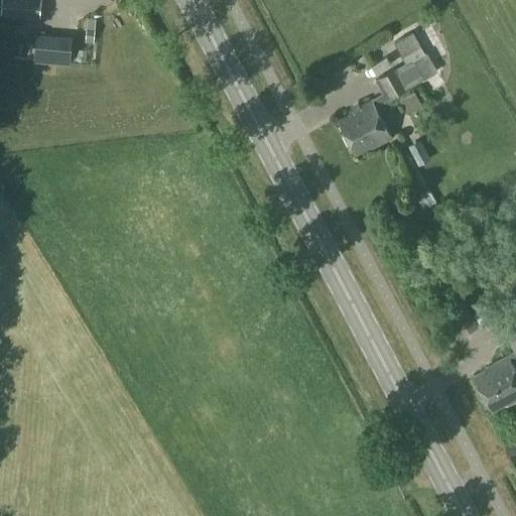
[(3,0),(3,11),(38,15),(39,0),(3,0)]
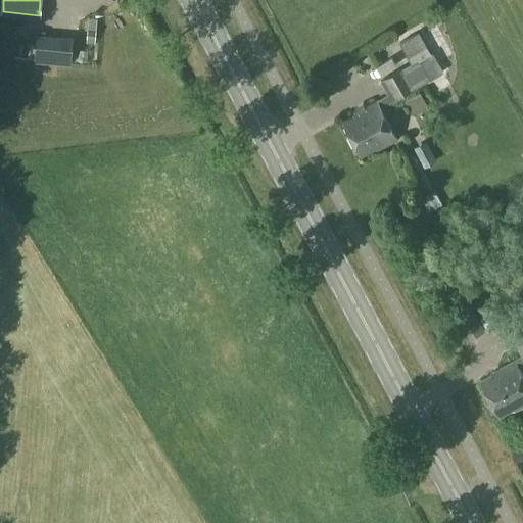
[(342,122),(361,156),(376,149),(377,151),(397,140),(380,107),(394,99),(442,75),(430,53),(418,33),(399,43),(411,63),(382,80),(389,93),(377,101),(352,113),(353,115),(342,122)]
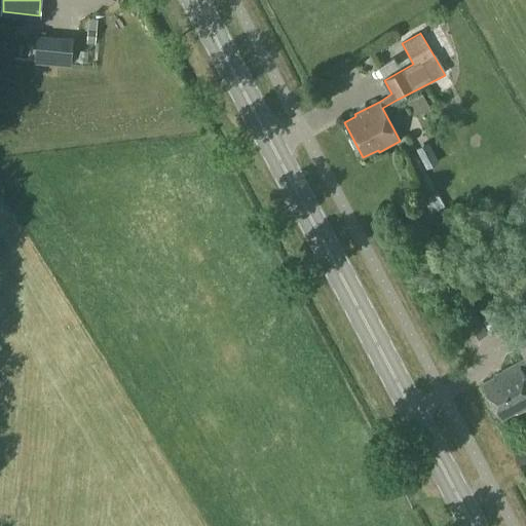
[(35,61),(71,65),(73,38),(37,35),(35,61)]
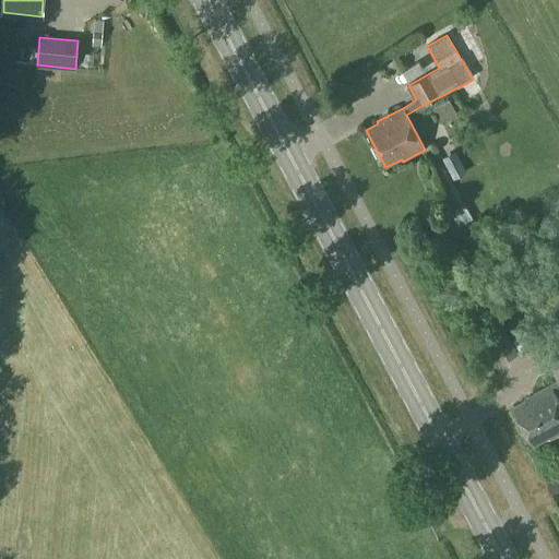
[(443,161),(453,179),(465,173),(455,154),(443,161)]
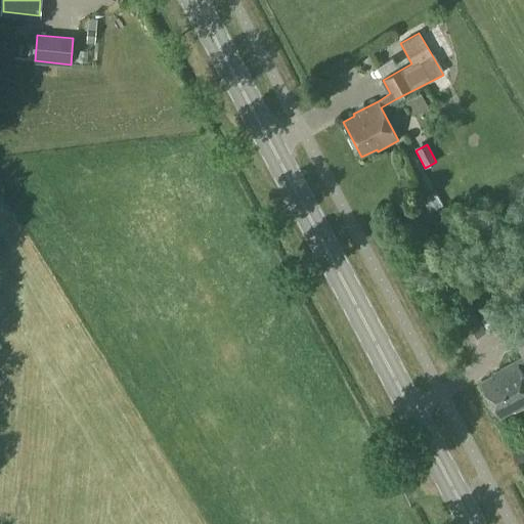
[(423,200),(428,214),(443,209),(437,193),(423,200)]
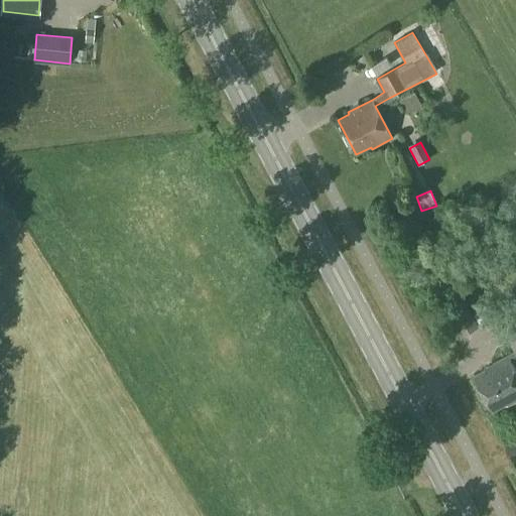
[(515,314),(499,323),(514,353),(515,358),(515,314)]
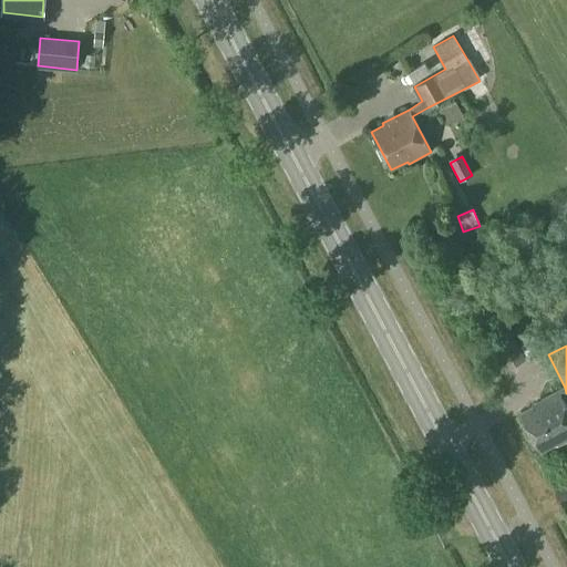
[(533,408),(519,413),(539,452),(556,443),(557,445),(566,440),(566,409),(562,399),(566,394),(566,393),(565,388),(557,391),(532,405),(533,408)]
